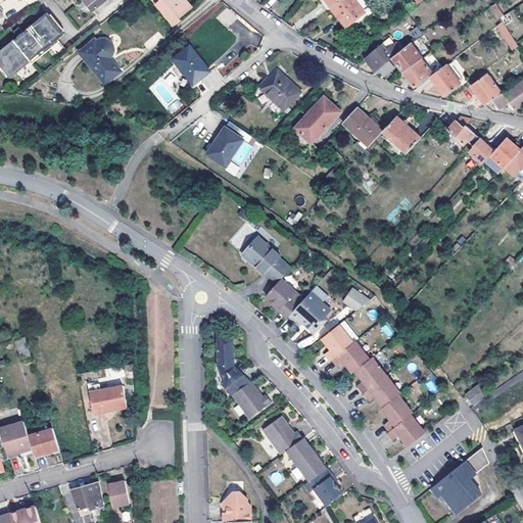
[(0,3),(4,13),(24,5),(20,0),(2,0),(0,1),(0,3)]
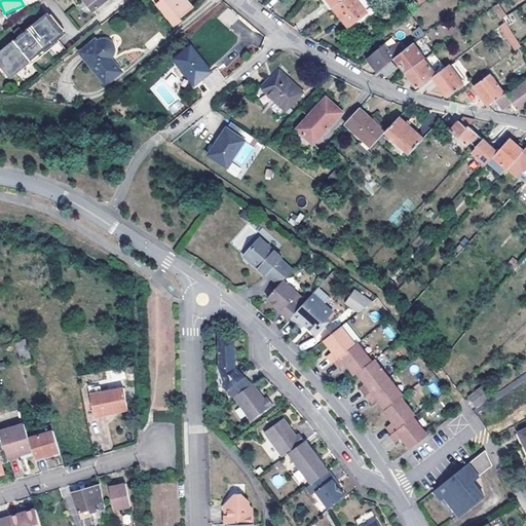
[(83,0),(91,8),(102,0),(83,0)]
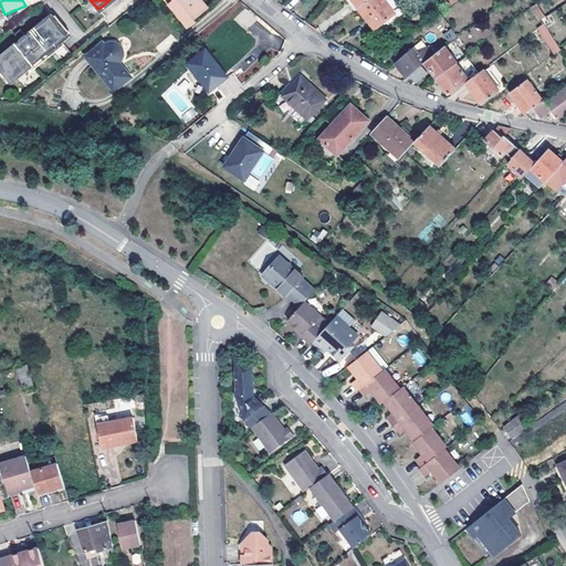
[(177,0),(192,20),(207,8),(200,0),(177,0)]
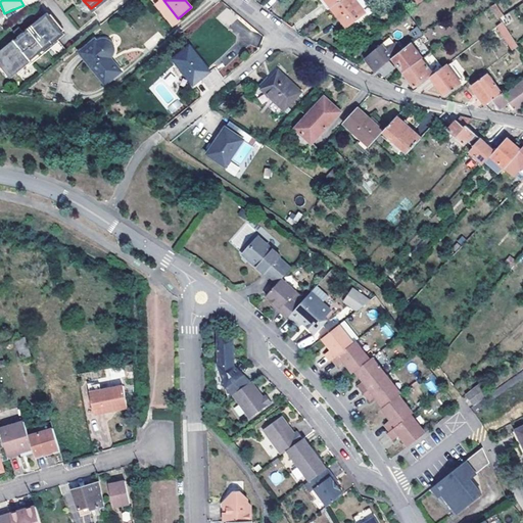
[(322,0),(329,8),(332,6),(326,0),(322,0)]
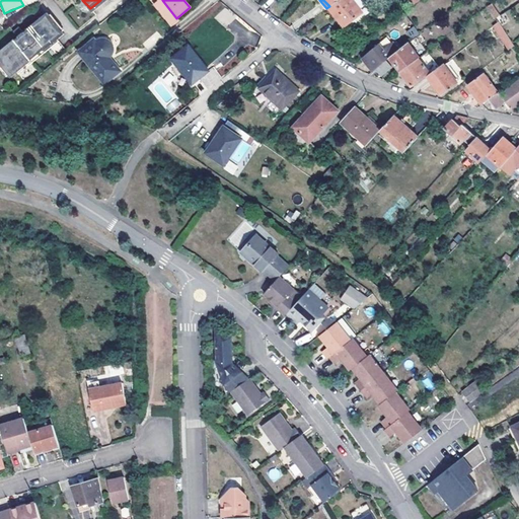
[(352,0),(337,0),(329,6),(344,25),(362,11),(352,0)]
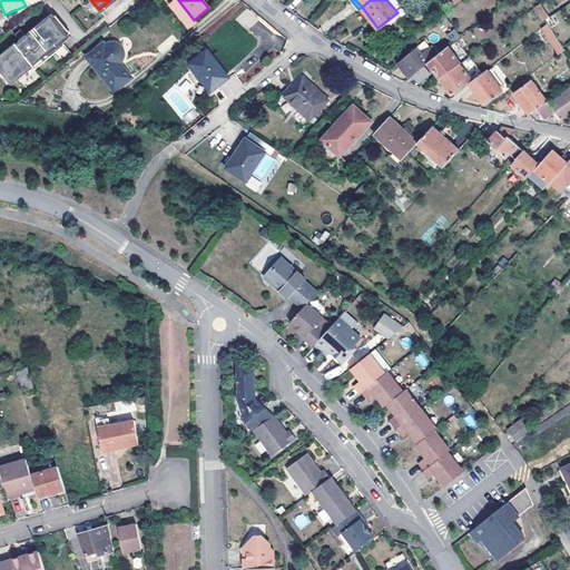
[(543,20),(549,17),(540,2),(534,7),(543,20)]
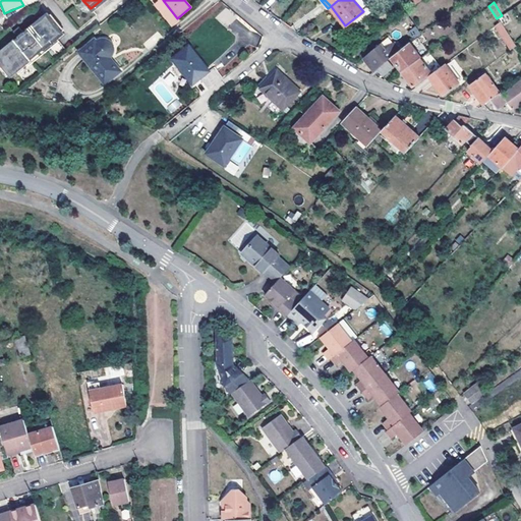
[(0,64),(9,77),(64,34),(48,12),(25,31),(22,25),(14,32),(17,37),(0,50),(0,64)]
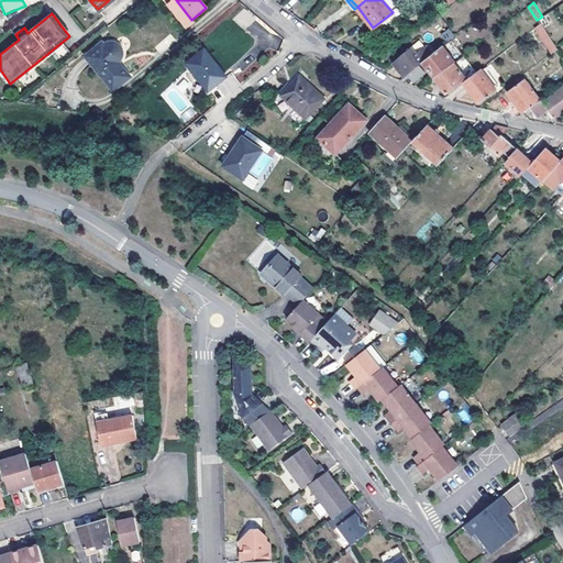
[(437,29),(448,42),(456,35),(445,21),(437,29)]
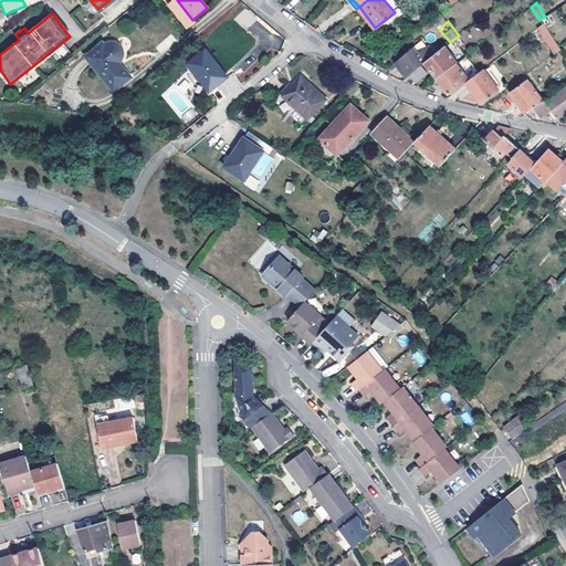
[(561,49),(543,22),(537,27),(555,54),(561,49)]
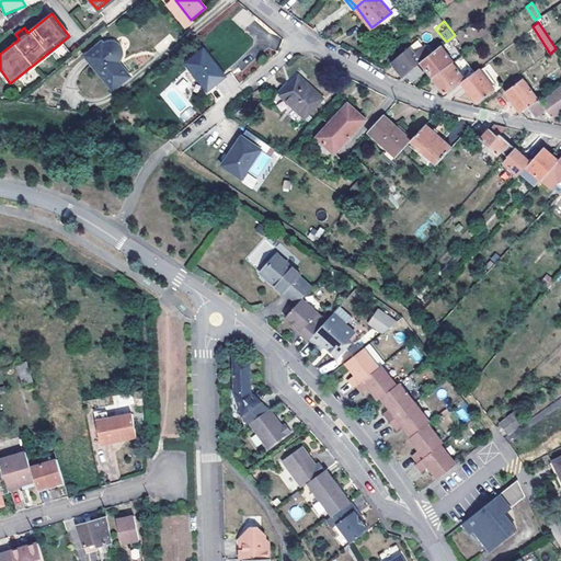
[(106,46),(103,43),(87,56),(114,90),(130,77),(119,63),(121,61),(123,57),(124,55),(124,53),(123,52),(122,49),(119,46),(118,46),(114,44),(109,45),(106,46)]
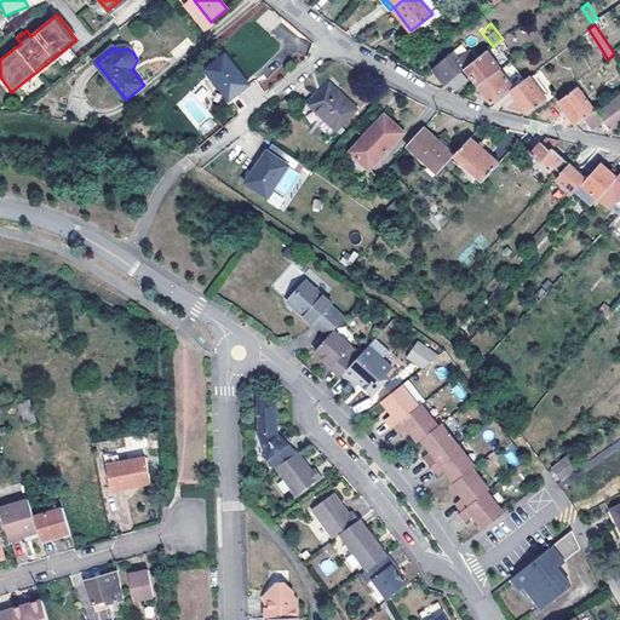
[(500,70),(501,69),(487,51),(466,69),(480,86),(500,70)]
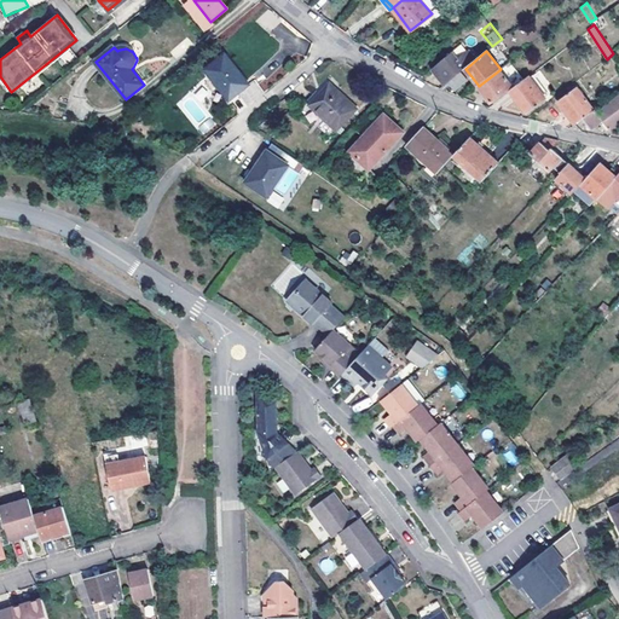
[(450,82),(462,71),(464,69),(450,52),(445,57),(432,69),(446,85),(450,82)]
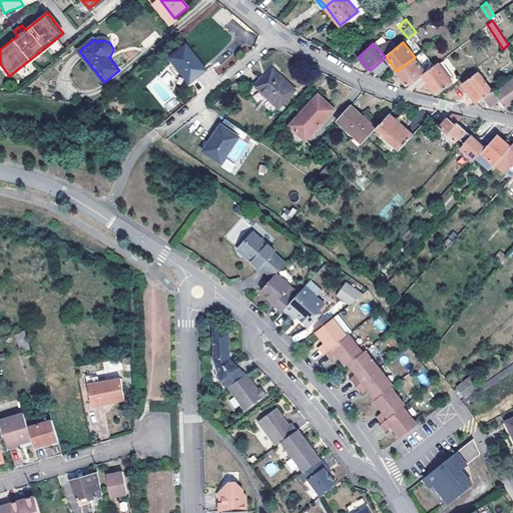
[(189,83),(205,70),(185,45),(170,57),(189,83)]
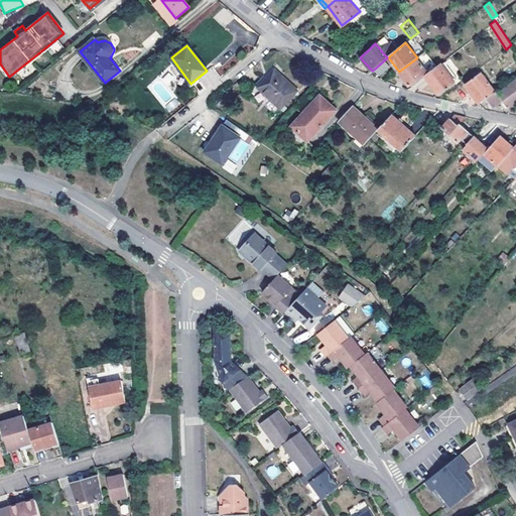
[(424,51),(417,57),(416,58),(427,73),(435,67),(424,51)]
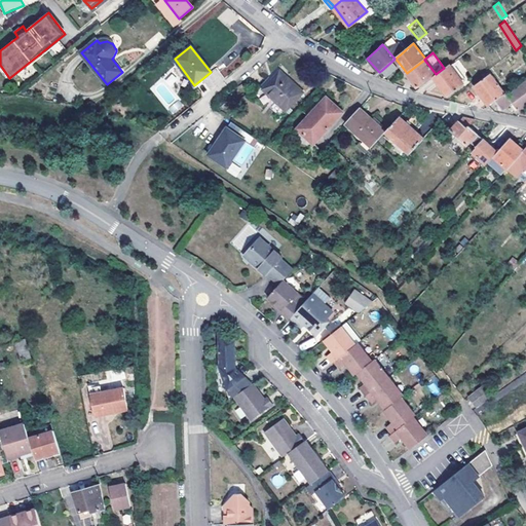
[(436,74),(424,60),(407,73),(418,87),(435,75),(436,74)]
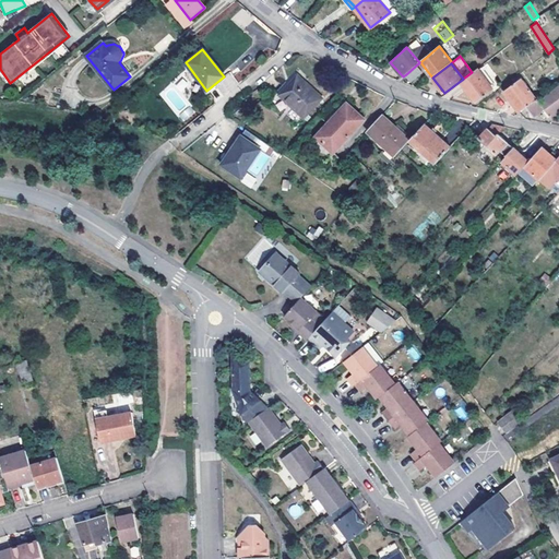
[(417,64),(406,74),(412,81),(423,72),(417,64)]
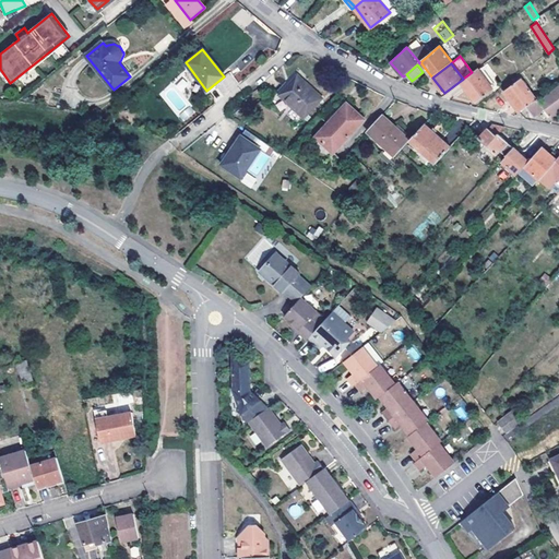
[(472,72),(463,79),(462,80),(477,99),(496,85),(495,84),(482,67),(480,64),(472,72)]
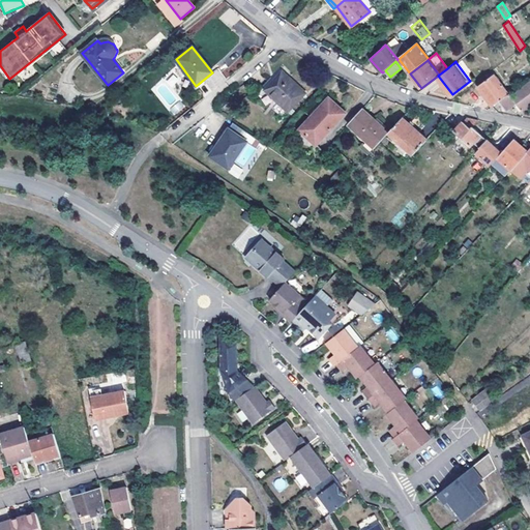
[(460,61),(457,63),(469,80),(471,77),(460,61)]
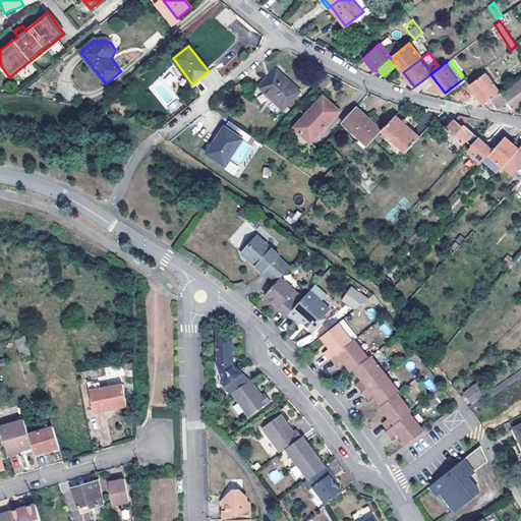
[(263,87),(286,108),(303,89),(280,67),(263,87)]
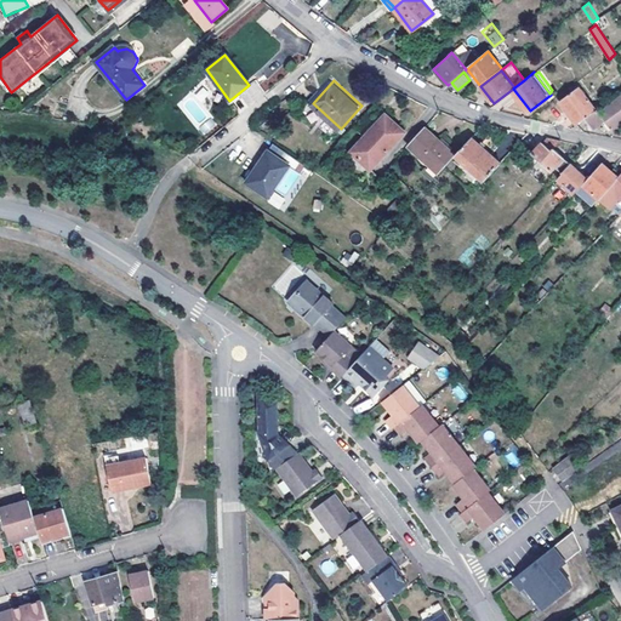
[(599,108),(597,104),(582,84),(565,97),(582,120),(591,114),(599,108)]
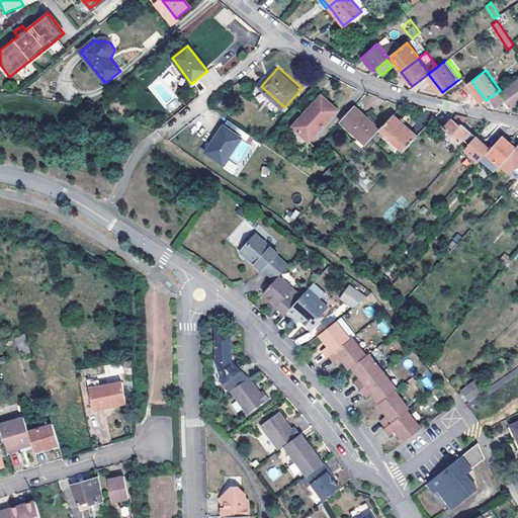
[(501,89),(500,90),(493,95),(499,104),(508,97),(514,105),(517,102),(517,80),(503,91),(501,89)]
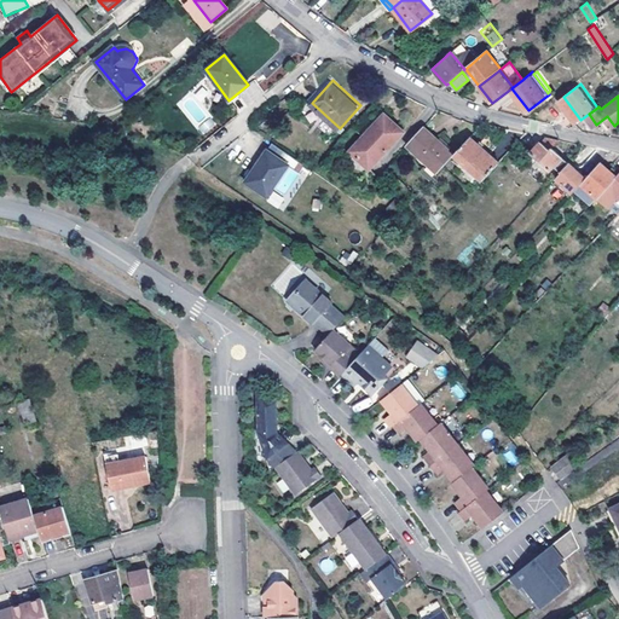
[(405,131),(385,113),(366,134),(369,137),(352,155),(369,171),(405,131)]
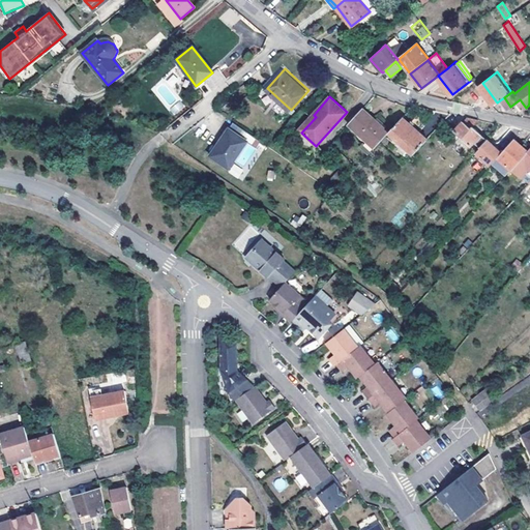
[(388,133),(388,131),(362,108),(348,124),(374,148),(388,133)]
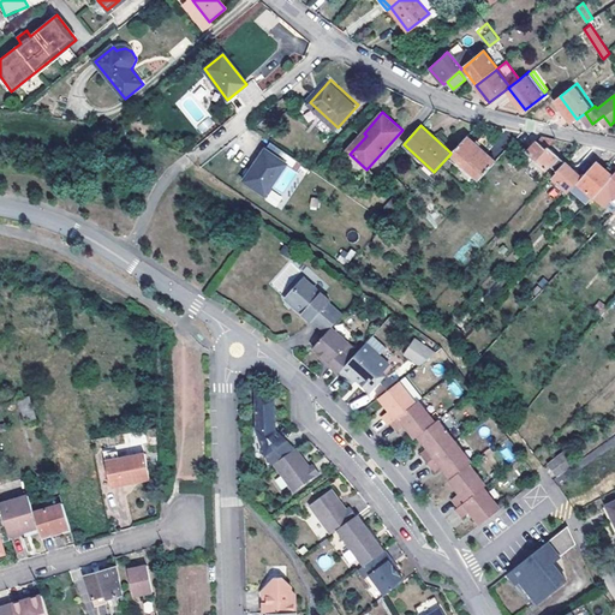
[(451,153),(451,154),(478,180),(495,161),(466,135),(451,153)]
